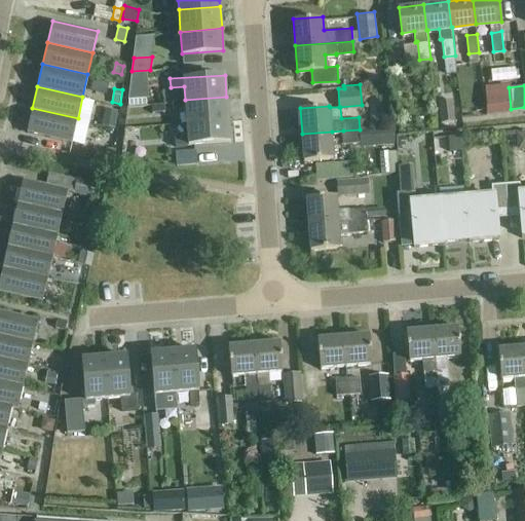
[(228,117),(226,97),(185,100),(172,101),(173,109),(185,108),(186,120),(228,117)]
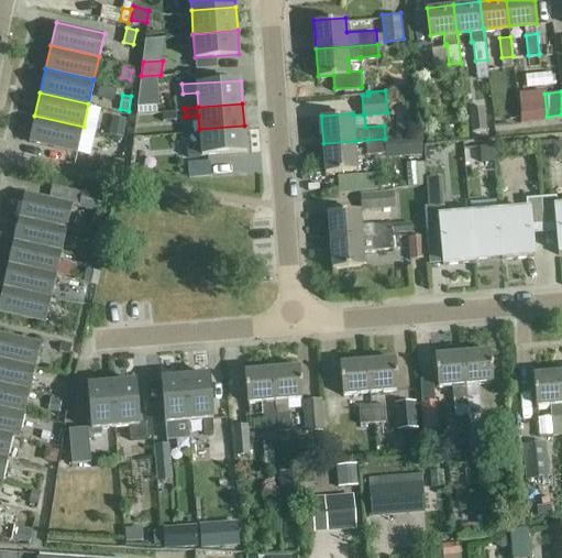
[(471,129),(487,127),(485,105),(469,107),(471,129)]
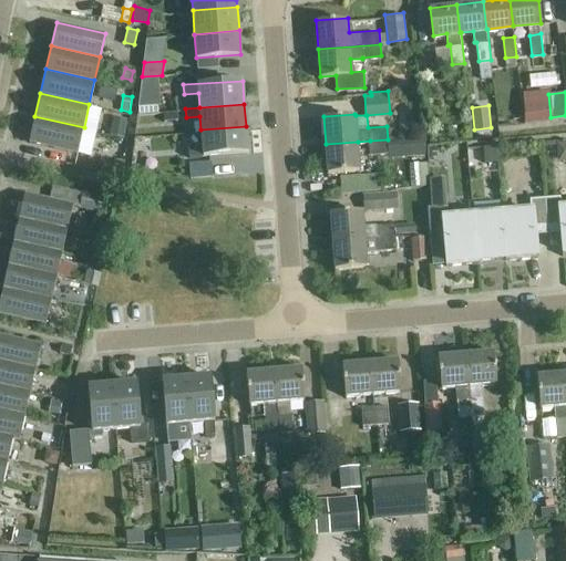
[(175,108),(163,110),(163,118),(176,117),(175,108)]
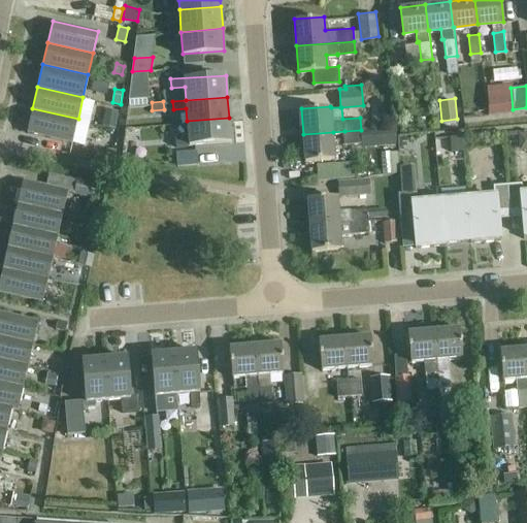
[(78,119),(32,108),(28,131),(73,141),(78,119)]
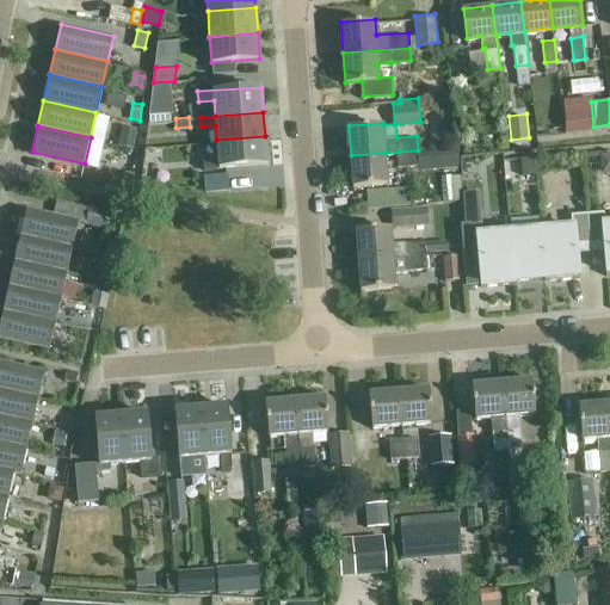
[(127,142),(135,143),(139,127),(130,125),(127,142)]
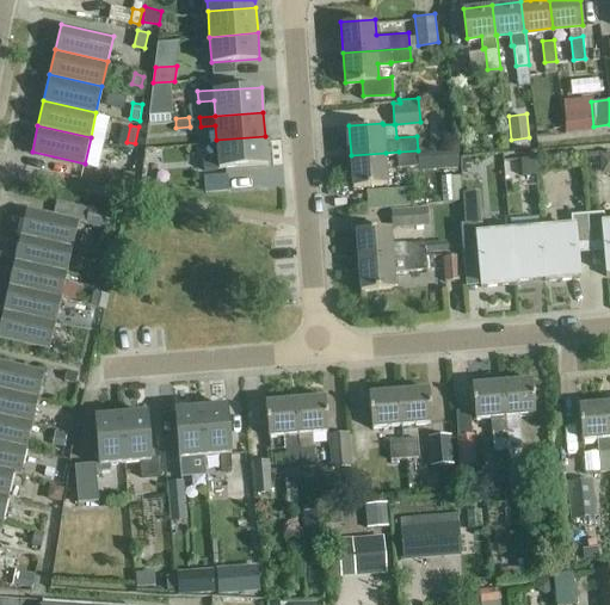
[(216,140),(217,155),(202,156),(203,167),(267,162),(265,136),(216,140)]
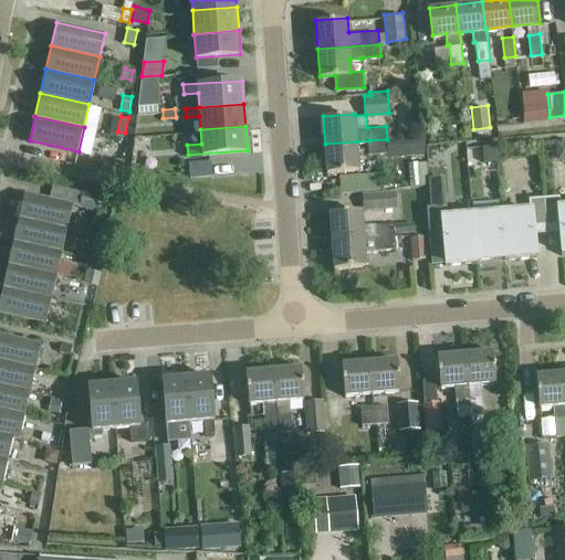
[(422,137),(411,137),(412,152),(424,152),(422,137)]
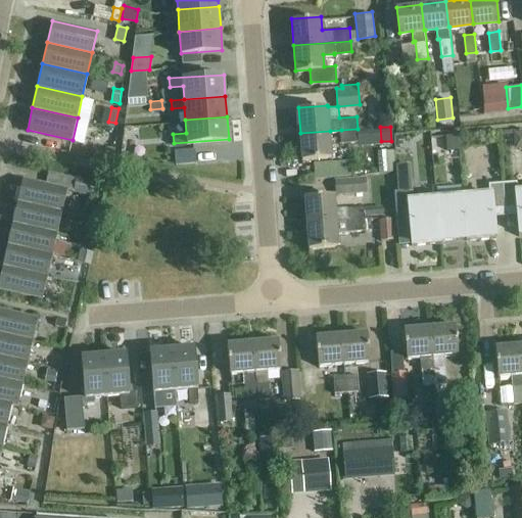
[(358,129),(341,130),(342,141),(359,140),(358,129)]
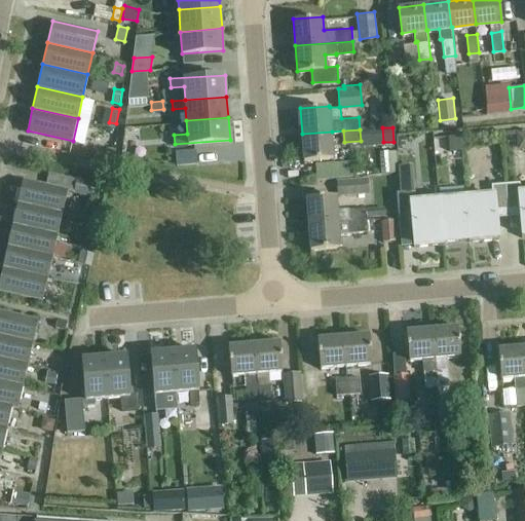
[(524,129),(516,132),(518,148),(524,147),(524,129)]
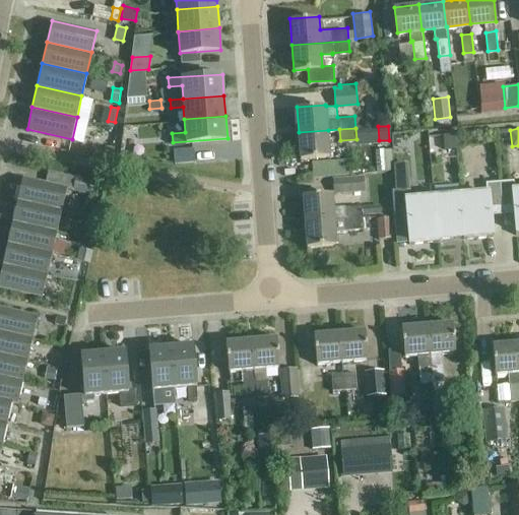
[(329,156),(328,130),(299,132),(301,158),(329,156)]
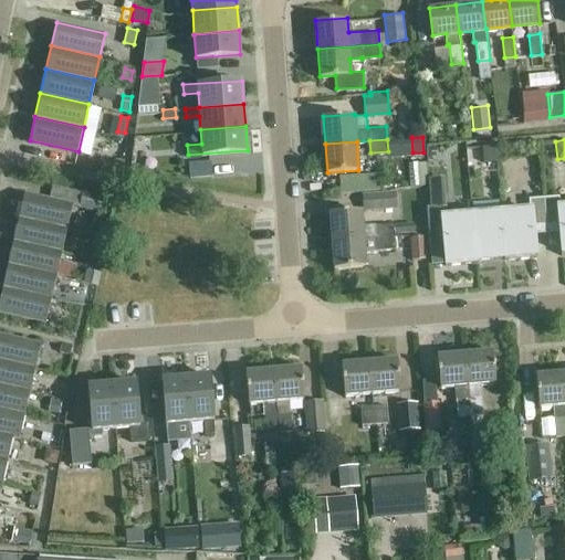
[(497,158),(495,144),(483,144),(484,159),(497,158)]
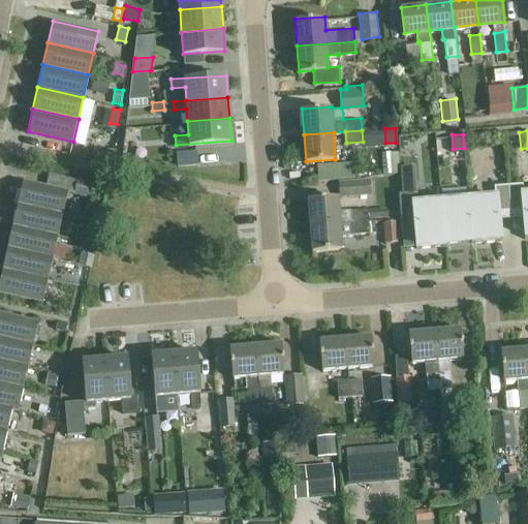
[(105,146),(104,157),(113,158),(115,147),(105,146)]
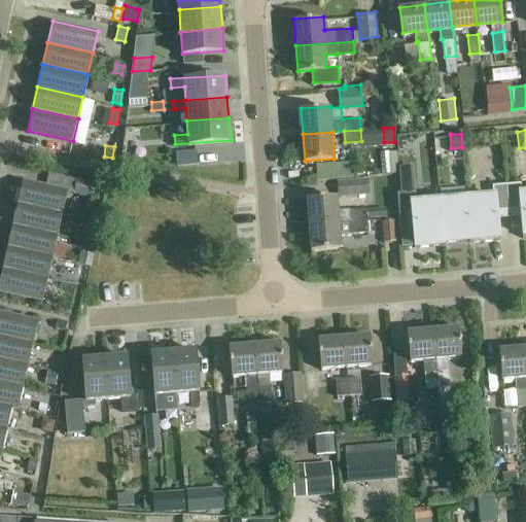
[(197,163),(196,148),(175,150),(176,165),(197,163)]
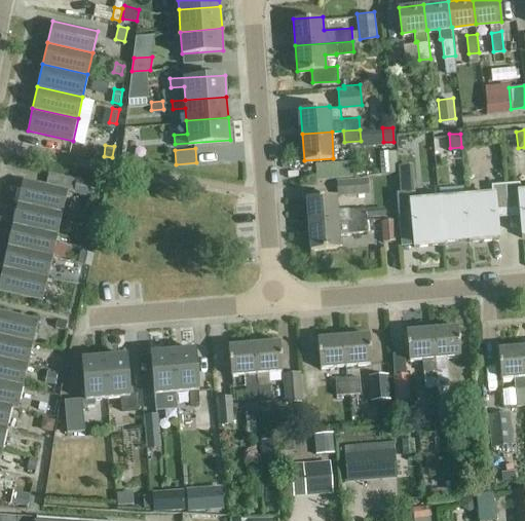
[(404,160),(405,184),(415,184),(414,159),(404,160)]
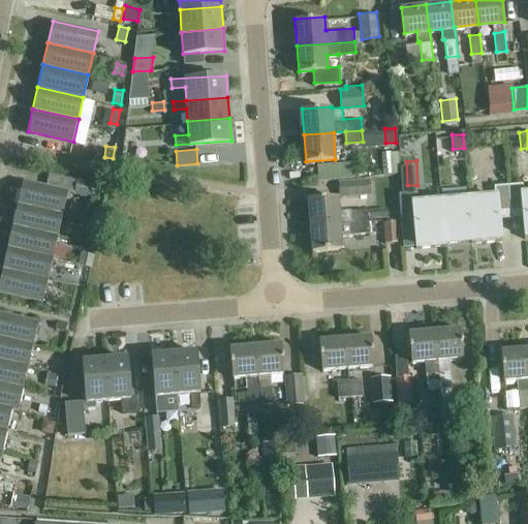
[(74,191),(97,197),(101,182),(78,176),(78,178),(50,172),(47,184),(74,191)]
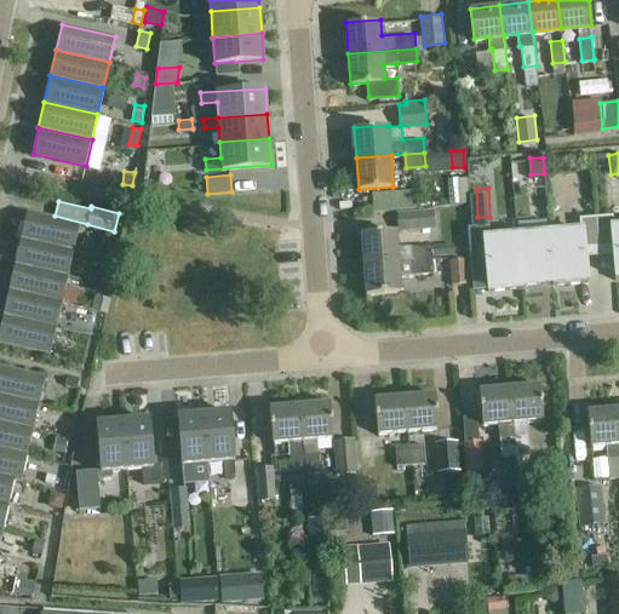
[(397,210),(399,229),(435,227),(434,207),(397,210)]
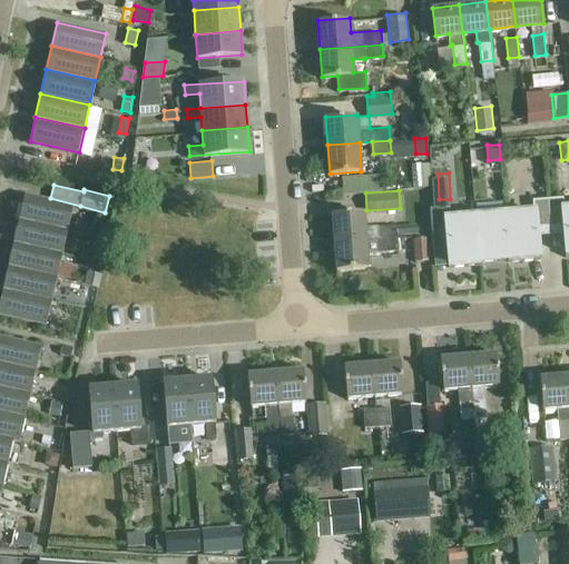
[(25,194),(19,217),(69,228),(74,205),(25,194)]
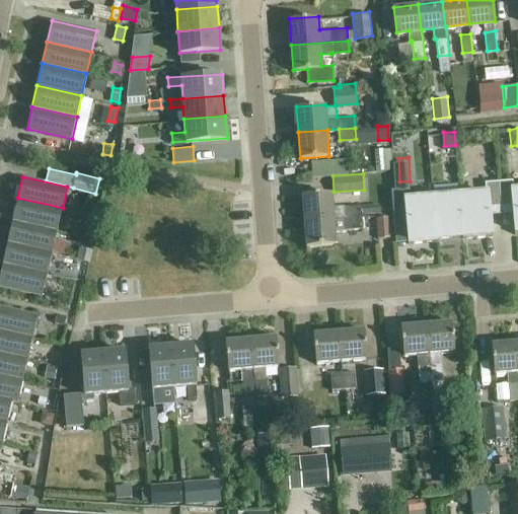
[(517,188),(514,189),(513,178),(500,179),(502,212),(515,212),(516,230),(515,230),(515,232),(517,231),(517,188)]
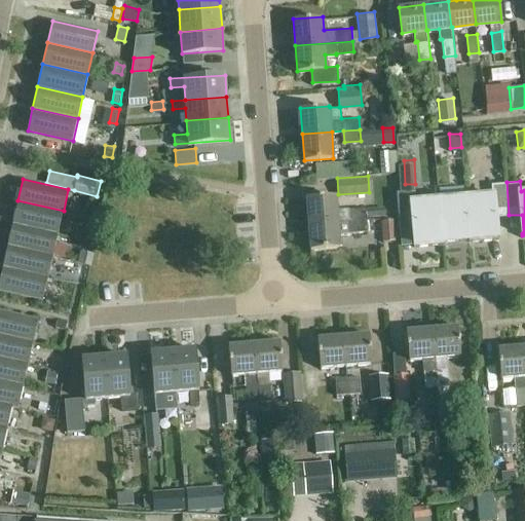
[(509,215),(507,182),(491,183),(492,193),(466,195),(470,237),(469,237),(470,240),(499,237),(498,235),(497,235),(496,216),(509,215)]
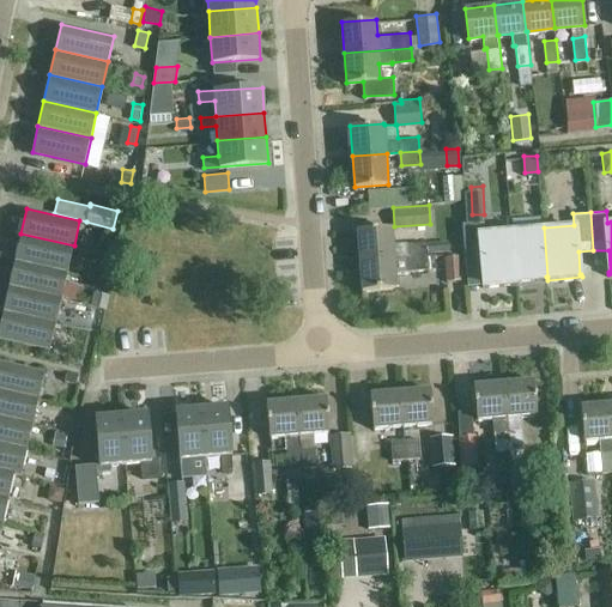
[(516,279),(513,231),(482,234),(480,222),(462,223),(466,261),(482,260),(484,283),(482,283),(483,285),(517,283),(517,280),(517,279),(516,279)]
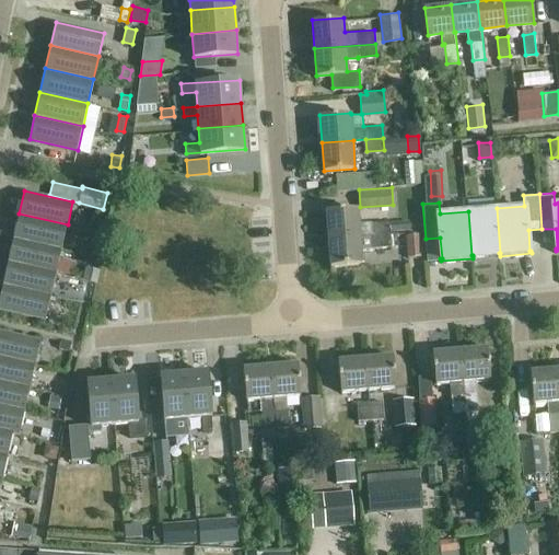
[(326,210),(328,238),(389,233),(388,221),(372,222),(372,221),(359,222),(358,207),(326,210)]
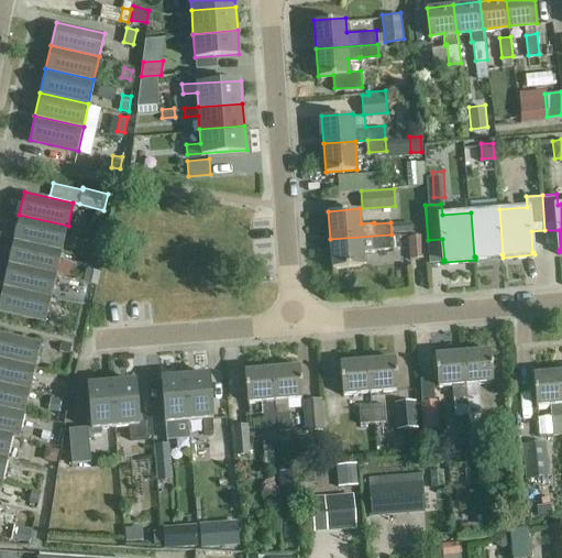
[(499,209),(471,212),(474,256),(475,256),(475,258),(502,255),(502,258),(503,258),(502,254),(503,254),(499,209)]
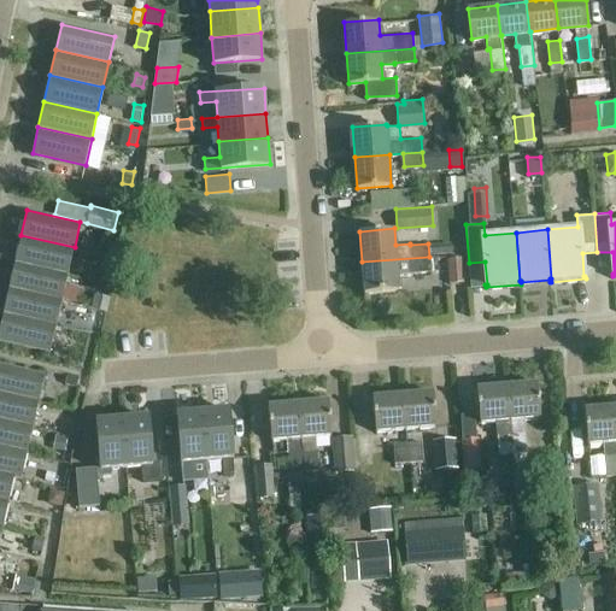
[(21,235),(16,262),(69,274),(75,247),(21,235)]
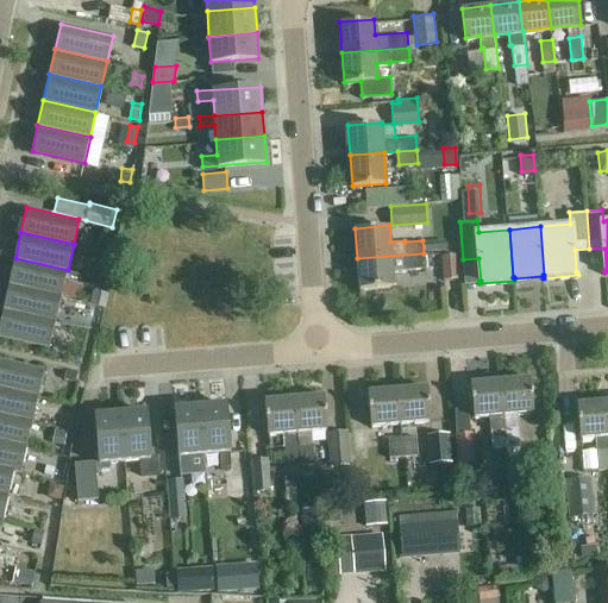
[(426,239),(426,250),(446,249),(445,237),(426,239)]
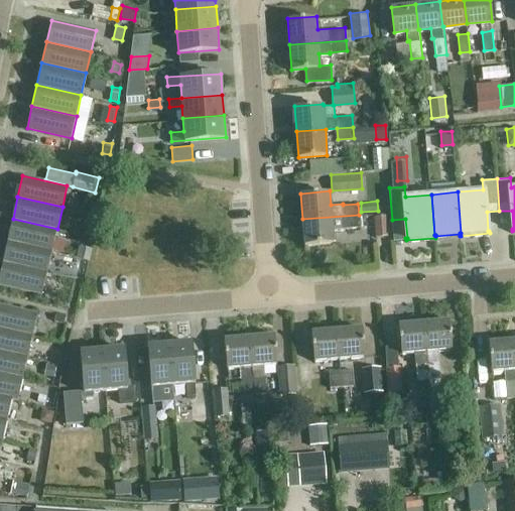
[(374,215),(375,236),(388,235),(387,214),(374,215)]
